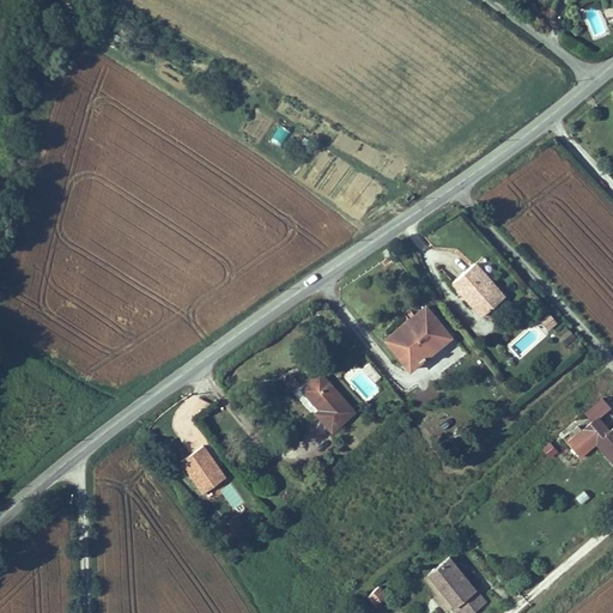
[(598,4),(581,11),(593,40),(610,34),(598,4)]
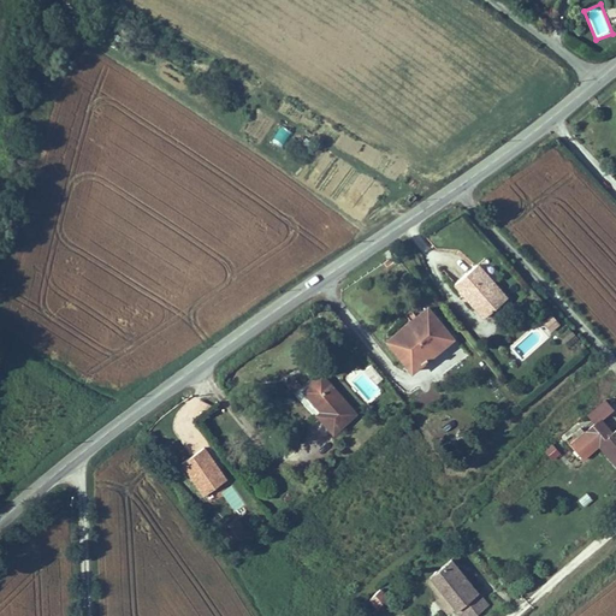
[(509,291),(480,256),(469,265),(457,276),(486,311),(509,291)]
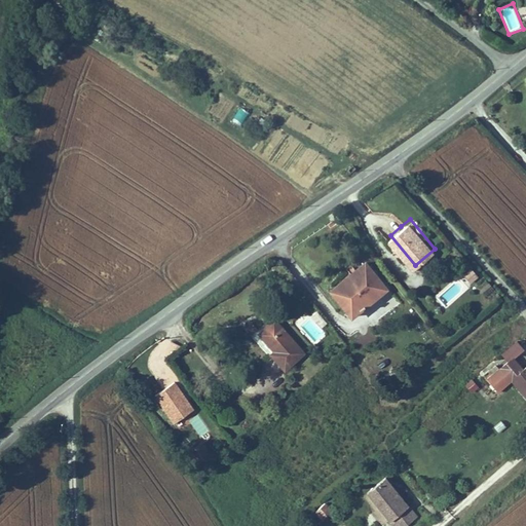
[(342,284),(357,305),(388,283),(368,255),(357,263),(362,269),(342,284)]
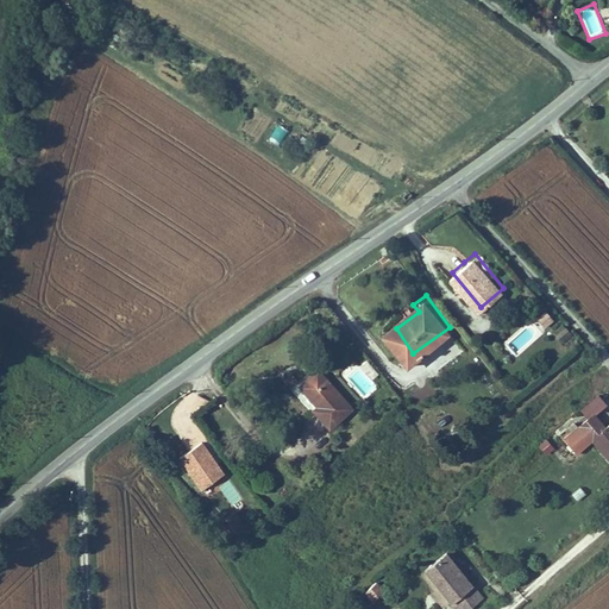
[(419,312),(413,305),(397,316),(384,326),(407,358),(413,353),(396,328),(419,312)]
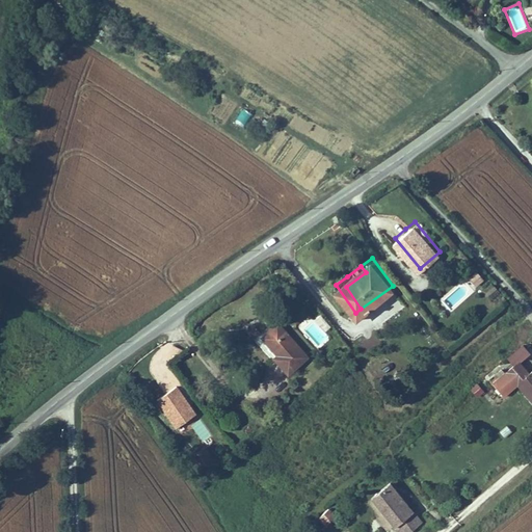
[(470,275),(475,286),(483,281),(478,271),(470,275)]
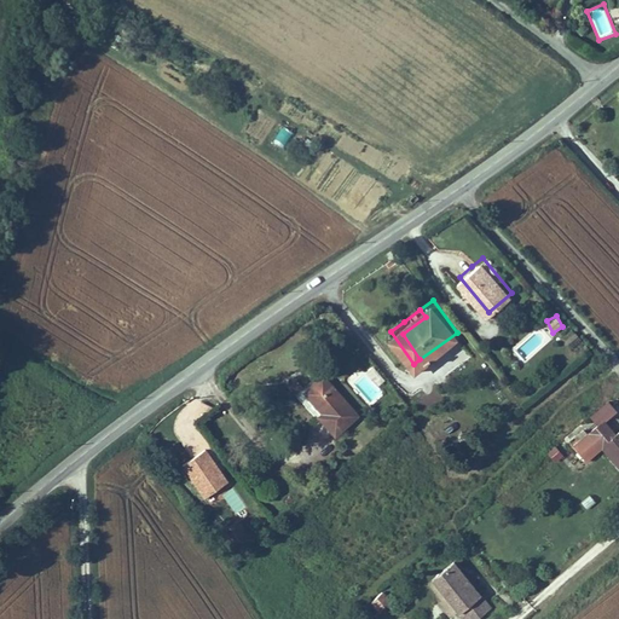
[(317,376),(306,385),(324,408),(328,405),(342,423),(365,405),(331,364),(317,376)]
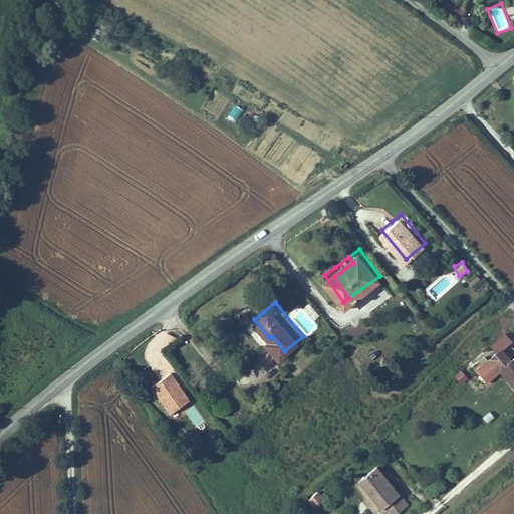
[(513,369),(508,362),(503,365),(494,354),(482,364),(513,404),(513,403),(513,369)]
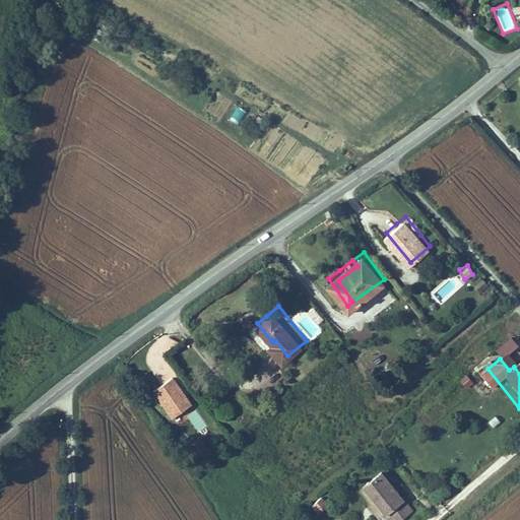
[(458,380),(467,388),(473,382),(465,373),(458,380)]
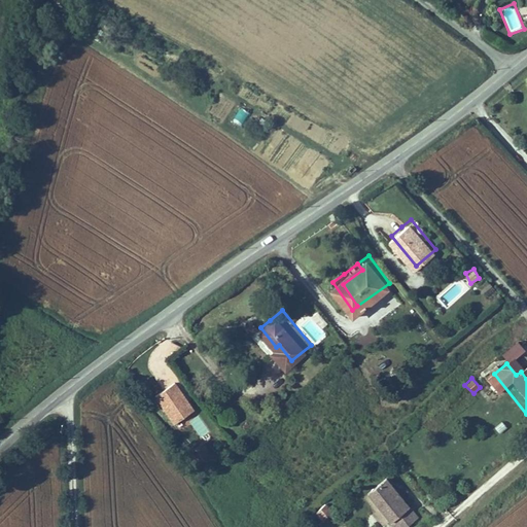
[(174,379),(153,394),(174,423),(195,408),(174,379)]
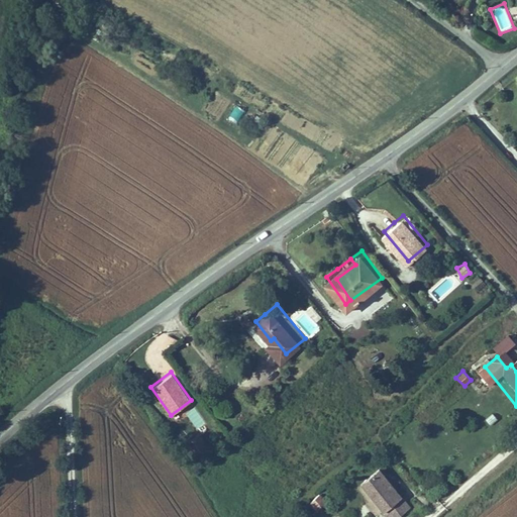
[(490,425),(498,419),(492,412),(485,418),(490,425)]
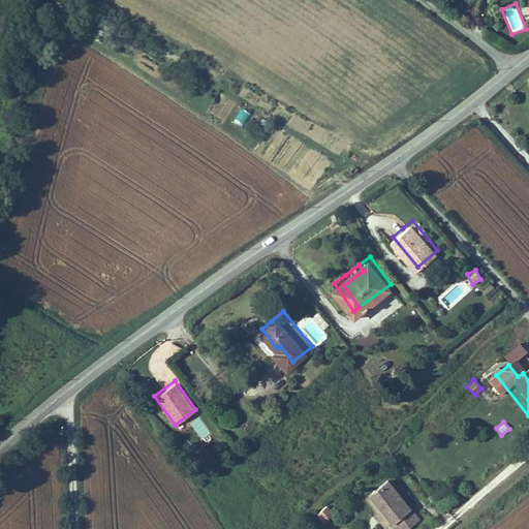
[(219,447),(208,433),(203,437),(214,452),(219,447)]
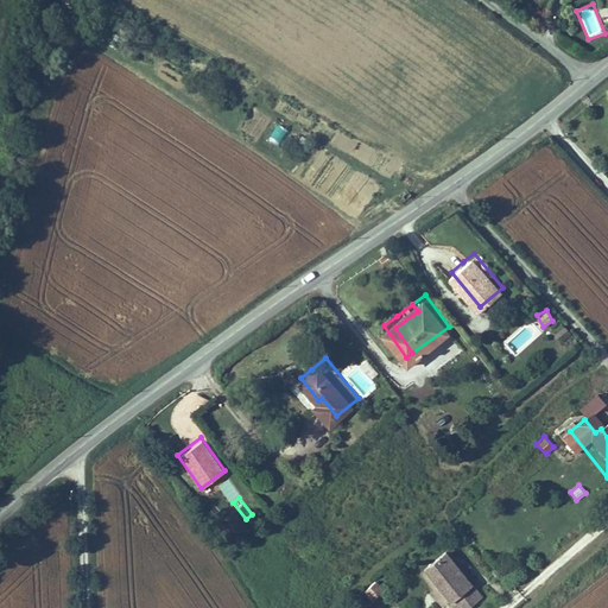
[(246,519),(233,502),(222,511),(234,529),(246,519)]
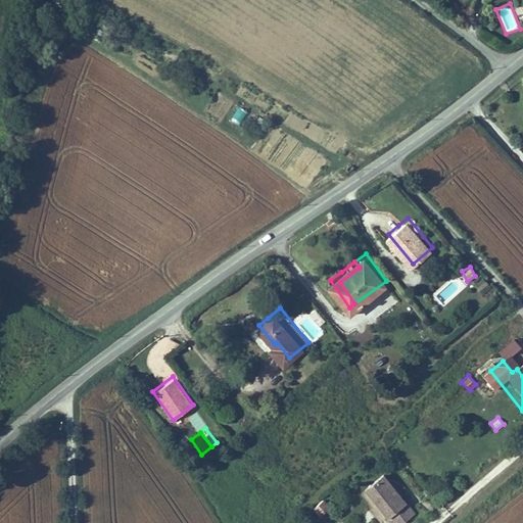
[(383,463),(366,479),(390,508),(408,490),(399,481),(383,463)]
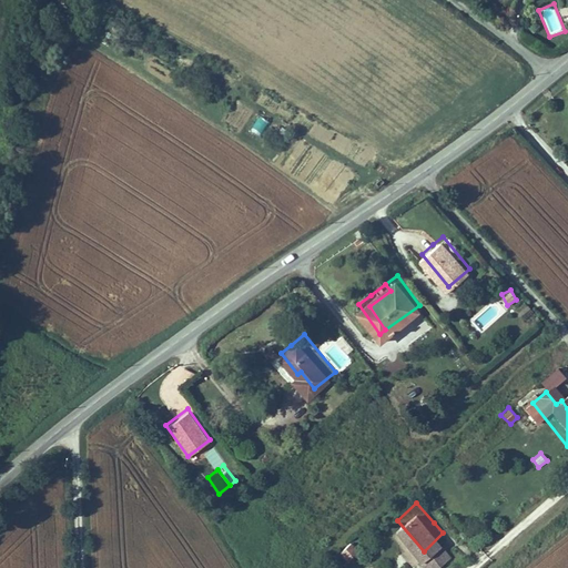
[(453,544),(443,533),(424,551),(433,561),(453,544)]
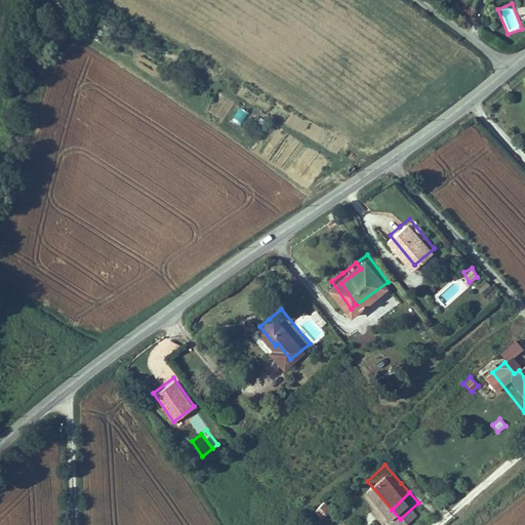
[(323,520),(332,510),(323,500),(313,511),(323,520)]
